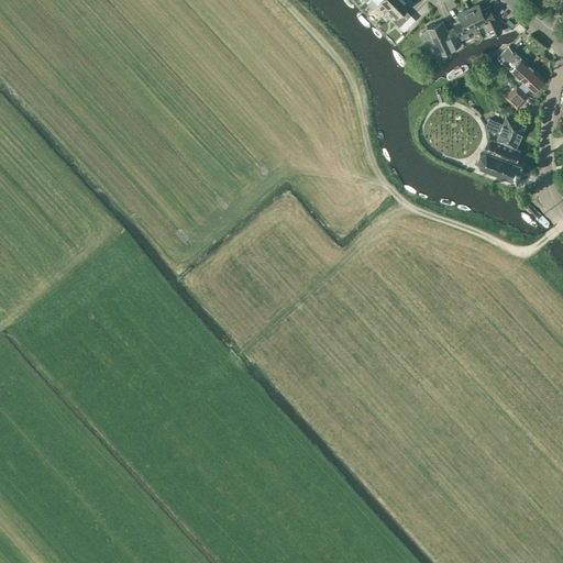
[(349,0),(357,9),(365,2),(363,0),(349,0)]
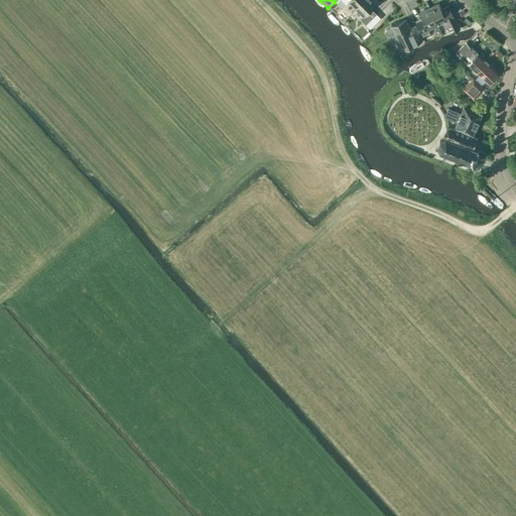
[(356,9),(364,0),(339,0),(337,2),(342,8),(346,4),(349,2),(356,9)]
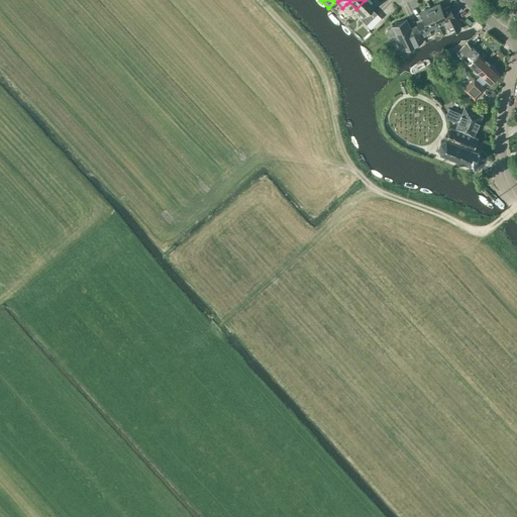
[(372,8),(377,3),(374,0),(365,0),(356,9),(364,16),(360,18),(367,24),(377,13),(372,8)]
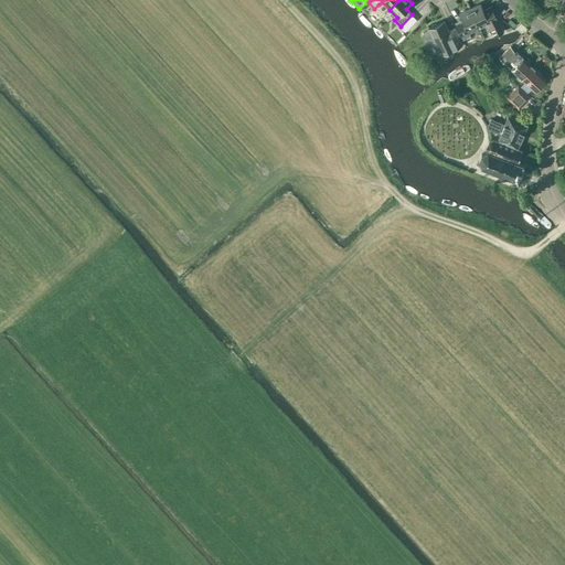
[(483,11),(480,3),(470,9),(479,27),(489,22),(490,27),(494,35),(503,32),(499,22),(491,8),(483,11)]
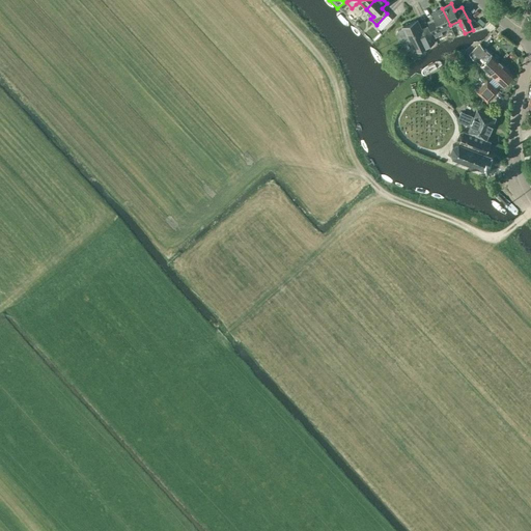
[(442,8),(431,12),(435,20),(428,23),(435,37),(442,33),(441,30),(450,25),(442,8)]
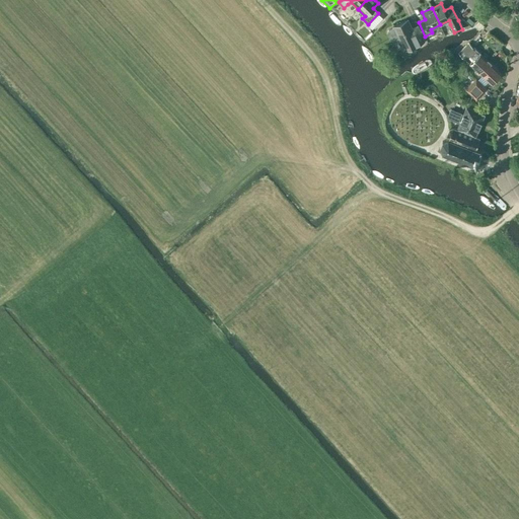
[(414,31),(408,19),(393,26),(393,27),(388,29),(387,32),(391,42),(394,43),(399,40),(402,47),(406,45),(408,49),(424,41),(419,28),(414,31)]
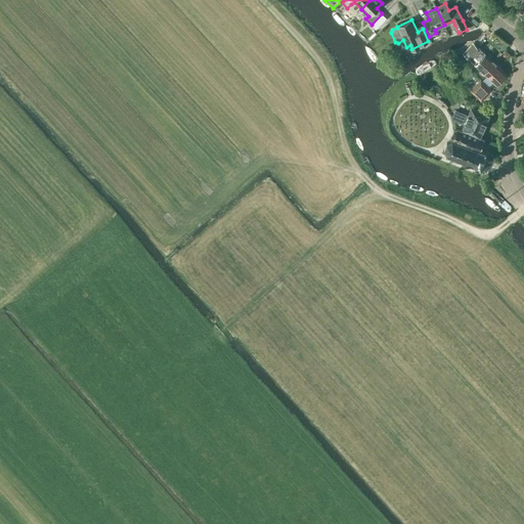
[(493,61),(479,47),(473,43),(464,53),(483,72),(493,61)]
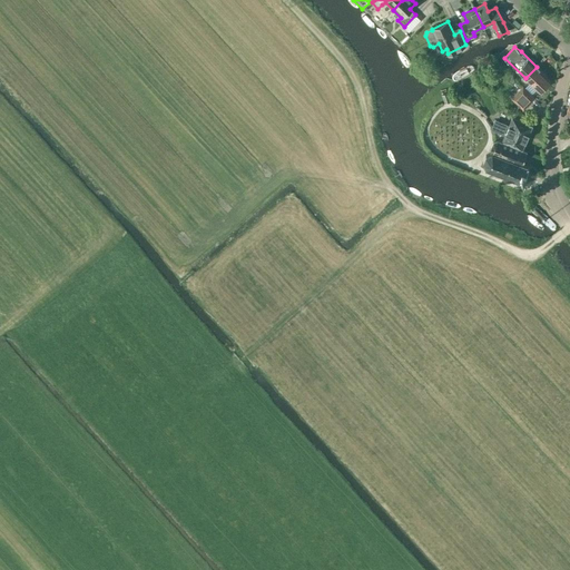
[(540,91),(551,80),(537,67),(526,78),(540,91)]
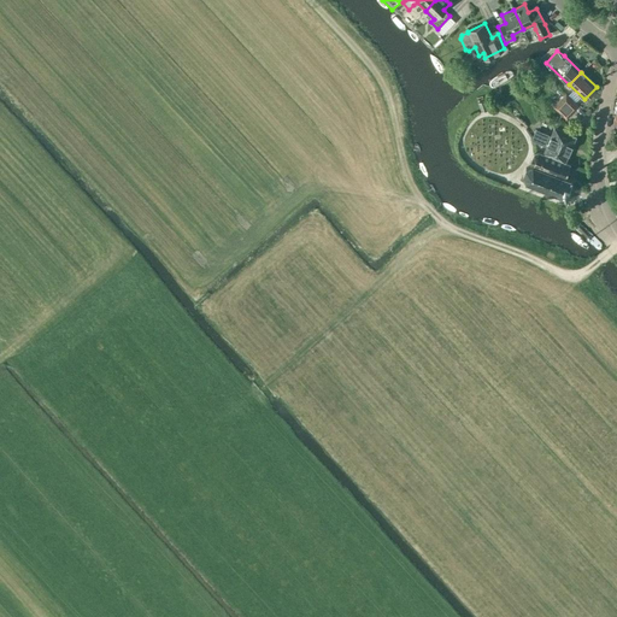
[(552,106),(566,118),(579,105),(565,93),(552,106)]
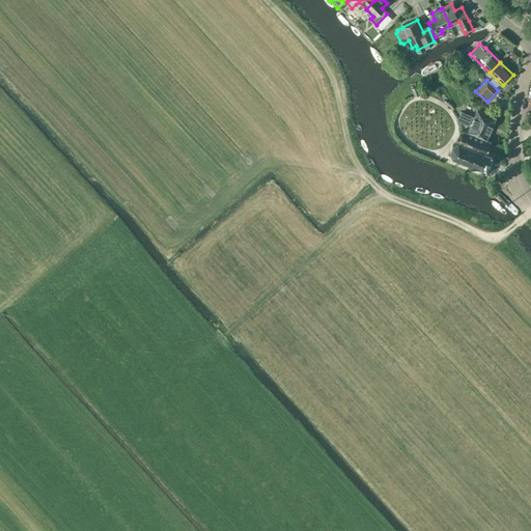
[(417,86),(411,88),(414,96),(419,94),(417,86)]
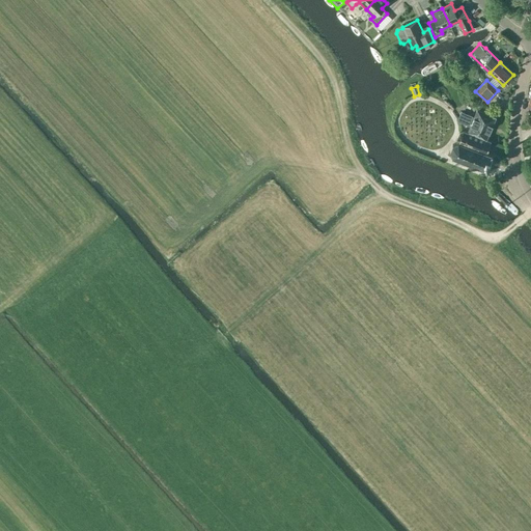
[(469,123),(472,124),(468,132),(485,139),(495,116),(477,109),(474,117),(472,116),(460,111),(456,119),(469,124),(469,123)]
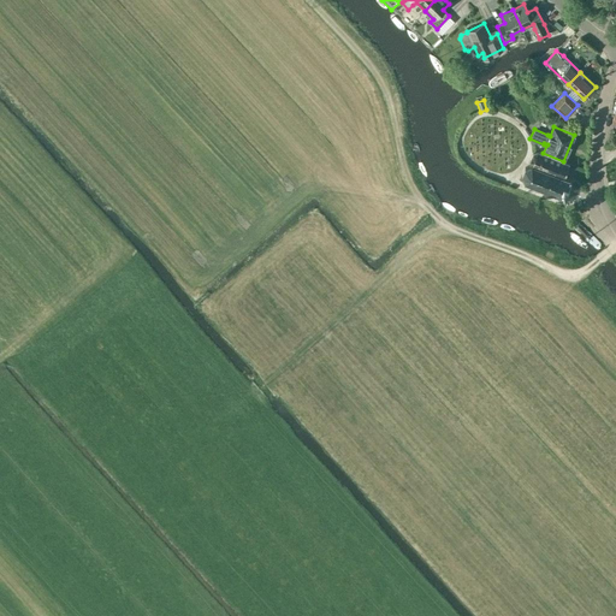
[(543,153),(537,152),(533,153),(529,161),(532,165),(525,167),(522,175),(526,182),(564,197),(567,191),(569,185),(572,181),(563,177),(569,164),(563,161),(543,153)]
